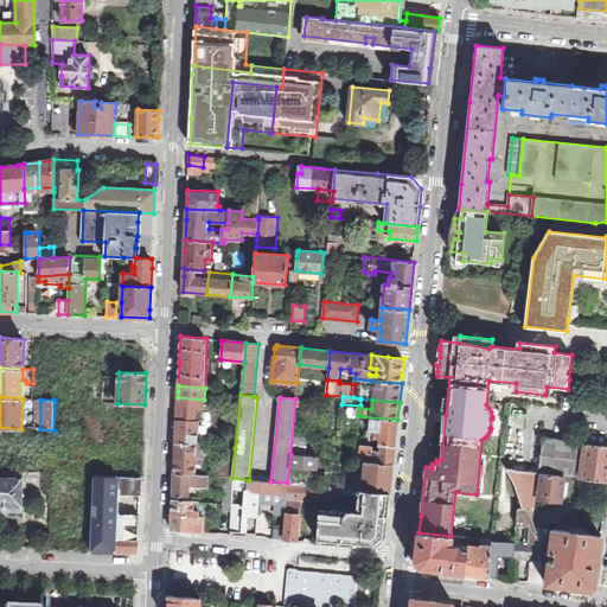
[(176,442),(197,445),(199,409),(177,408),(177,422),(176,442)]
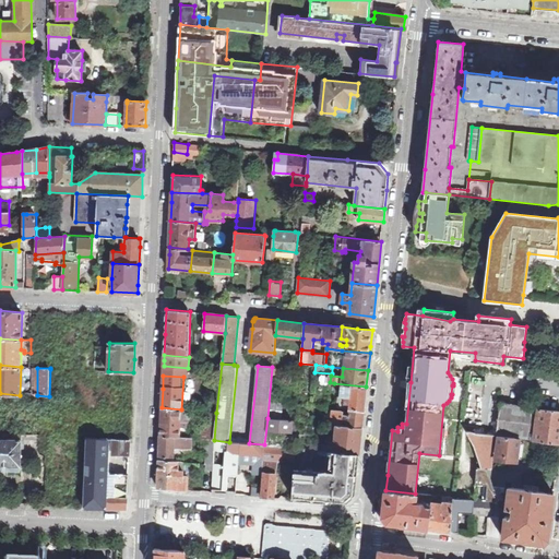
[(349,409),(364,411),(366,387),(334,383),(333,389),(341,390),(341,396),(345,396),(345,403),(351,403),(349,409)]
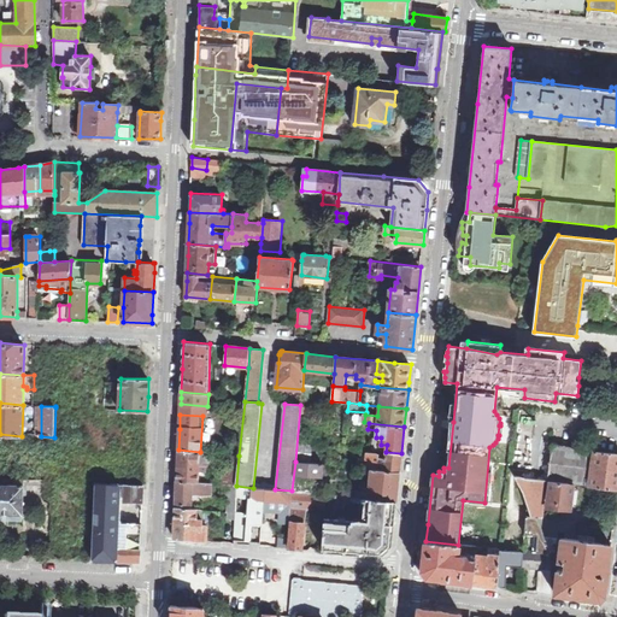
[(574,483),(616,489),(616,453),(553,446),(548,481),(551,481),(574,483)]
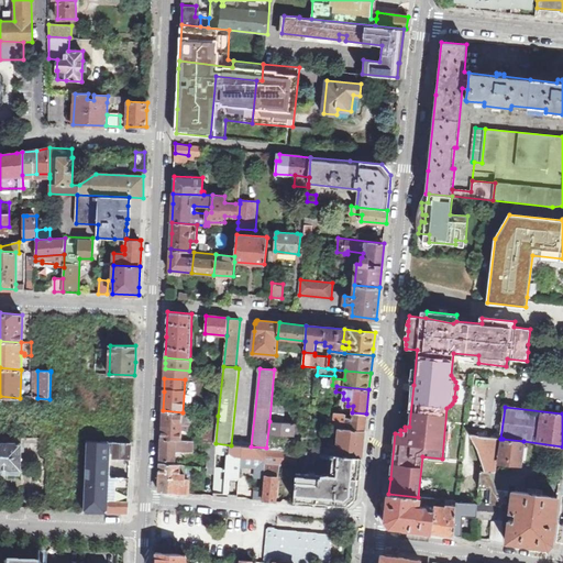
[(162,438),(180,440),(181,423),(191,424),(192,414),(183,412),(163,410),(163,423),(162,438)]
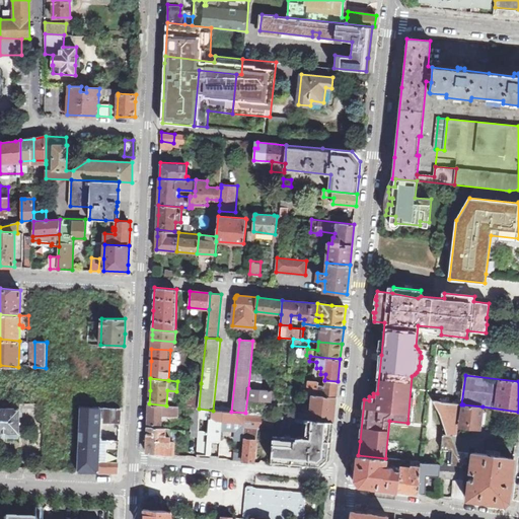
[(317,394),(336,396),(338,381),(324,380),(323,385),(318,384),(317,394)]
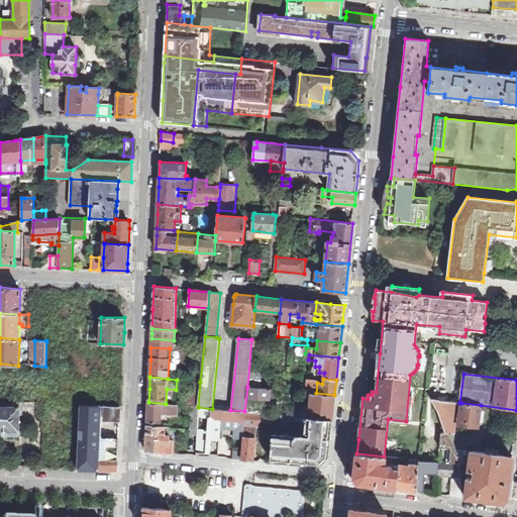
[(188,406),(198,407),(200,382),(195,381),(193,396),(187,395),(186,406),(188,406)]
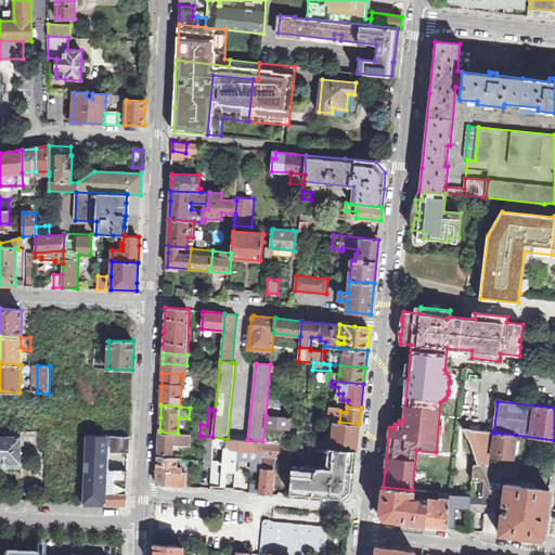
[(266,415),(262,441),(280,443),(282,427),(289,428),(291,417),(266,415)]
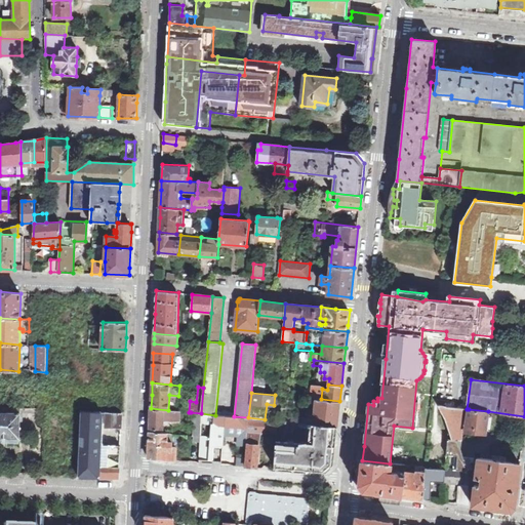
[(303,422),(337,427),(339,401),(321,399),(316,399),(314,418),(300,417),(300,422),(303,422)]
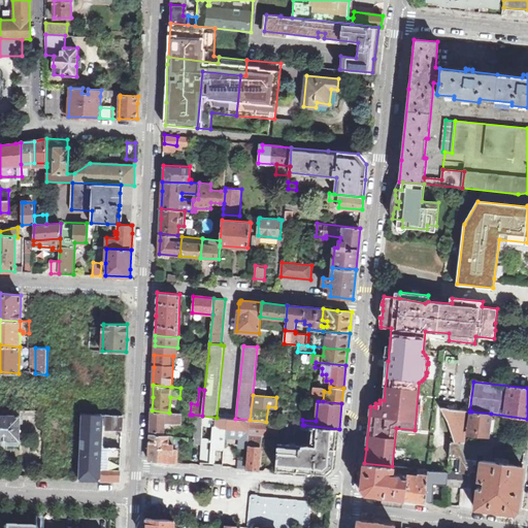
[(455,441),(461,441),(463,410),(441,407),(448,421),(452,432),(455,441)]
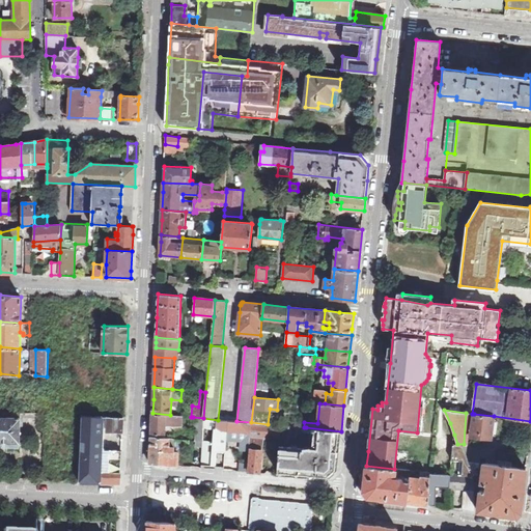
[(19,413),(0,412),(0,442),(20,443),(21,418),(19,418),(19,413)]
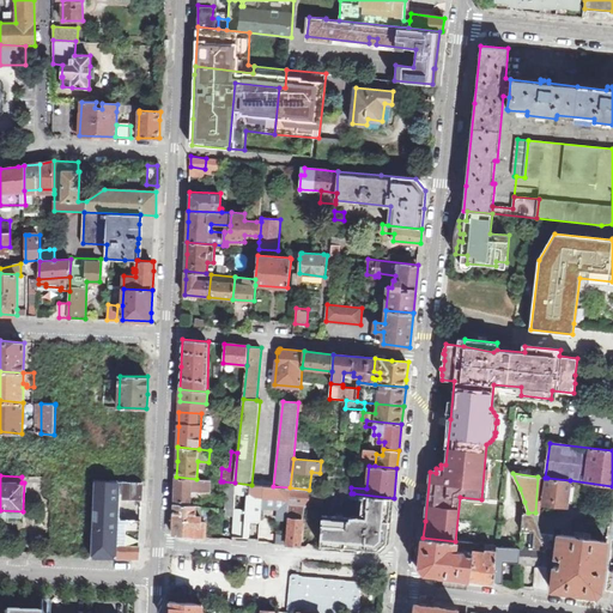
[(175,501),(189,502),(190,490),(208,491),(210,480),(196,479),(176,477),(176,486),(175,489),(175,490),(175,501)]
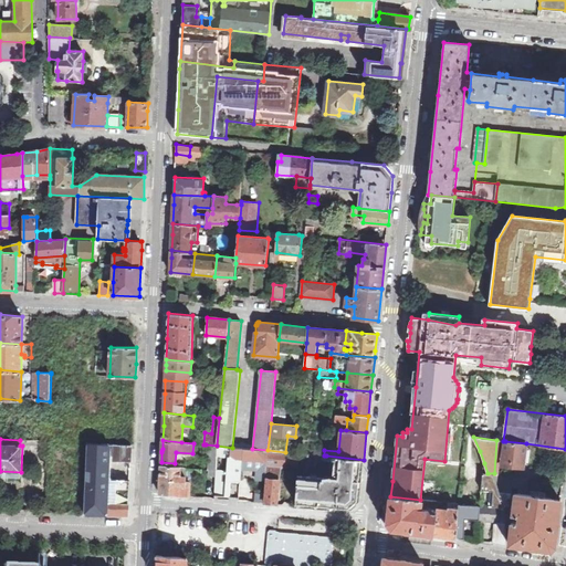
[(523,468),(526,443),(505,441),(503,461),(504,463),(510,463),(510,467),(523,468)]
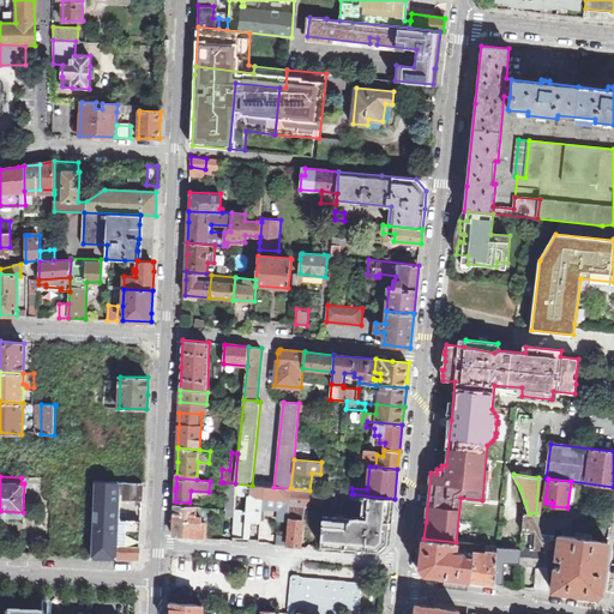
[(143,499),(143,483),(95,481),(92,557),(139,559),(142,521),(118,519),(119,486),(125,486),(125,494),(125,495),(125,499),(143,499)]
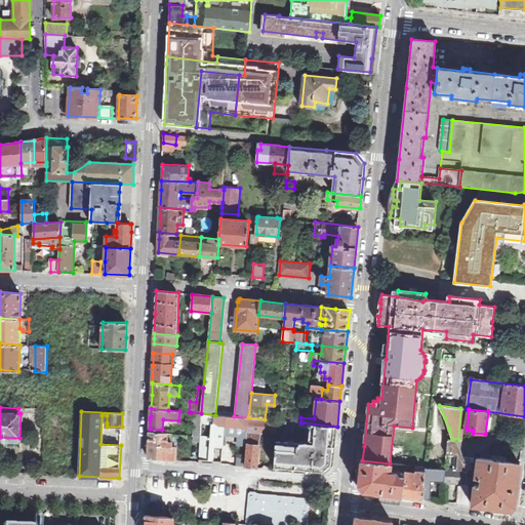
[(200,437),(201,413),(191,412),(190,421),(195,422),(193,436),(200,437)]
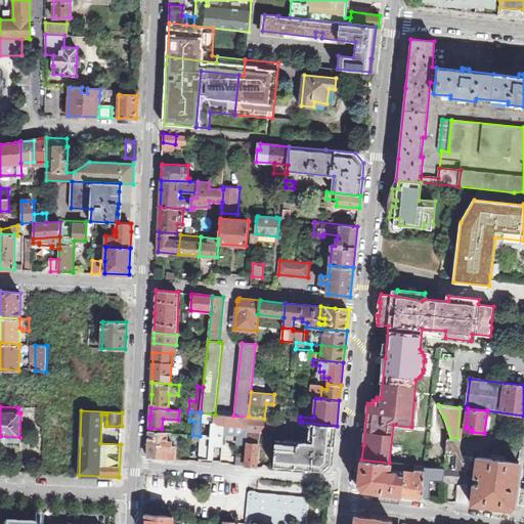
[(248,426),(248,417),(233,416),(215,415),(201,412),(200,436),(199,459),(221,461),(224,424),(248,426)]
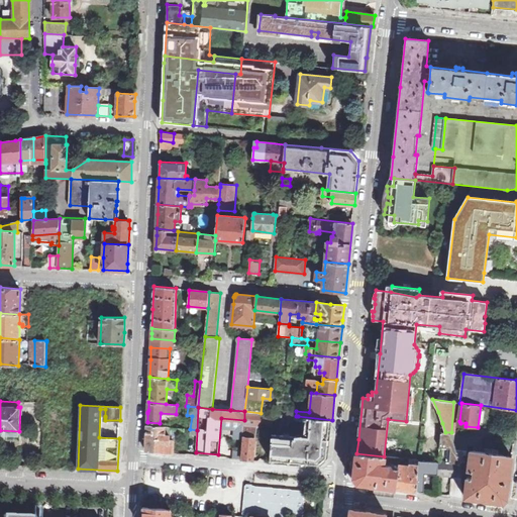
[(241,459),(253,460),(256,425),(273,427),(275,414),(261,413),(244,411),(244,420),(242,437),(243,438),(241,459)]
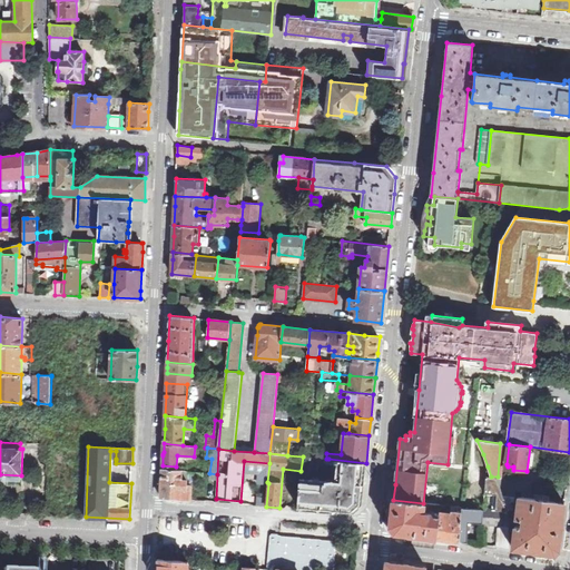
[(322,465),(323,459),(320,458),(311,458),(310,469),(317,469),(317,465),(322,465)]
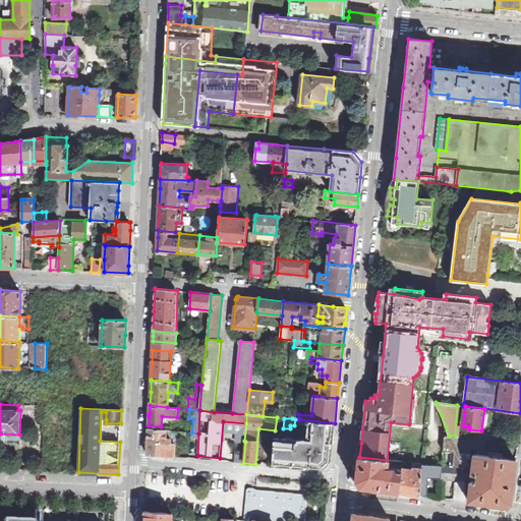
[(272,465),(322,470),(331,461),(332,451),(335,423),(300,419),(300,424),(305,424),(304,432),(301,432),(301,435),(303,435),(303,439),(296,439),(295,437),(292,437),(292,439),(275,438),(272,465)]
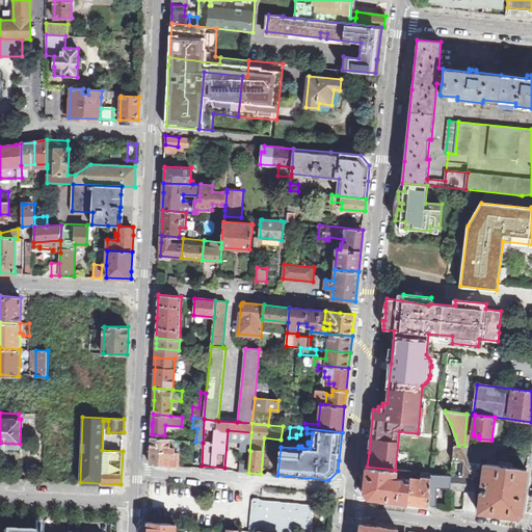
[(459,475),(474,477),(474,476),(470,462),(464,445),(458,445),(455,435),(454,435),(452,459),(460,460),(459,475)]
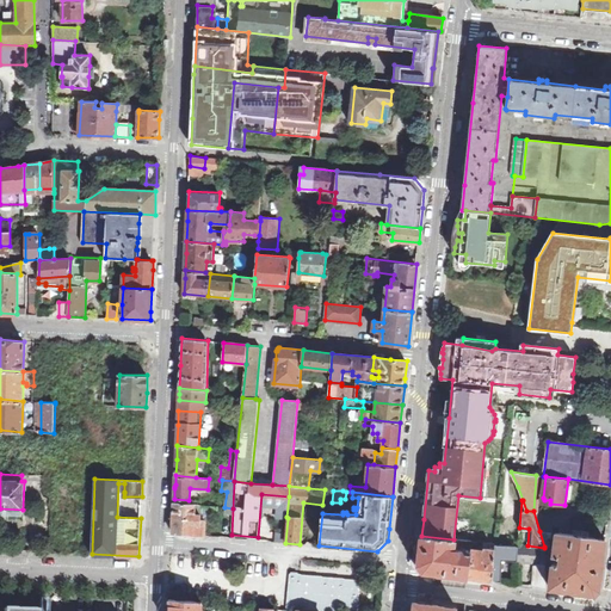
[(173,532),(202,535),(202,534),(203,534),(203,518),(199,518),(201,513),(196,513),(197,510),(199,510),(199,505),(174,503),(173,518),(173,532)]
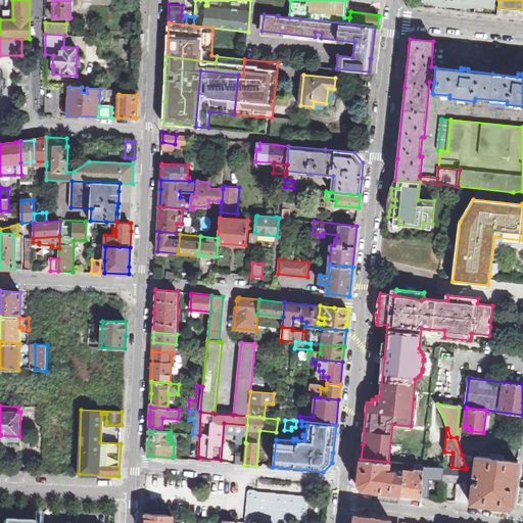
[(475,439),(457,437),(462,455),(473,456),(475,439)]
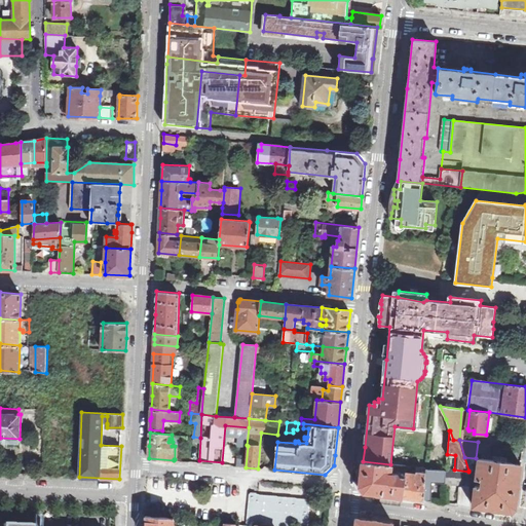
[(516,508),(522,464),(493,460),(482,459),(479,459),(477,479),(483,479),(482,485),(476,485),(474,505),(473,505),(512,512),(516,508)]
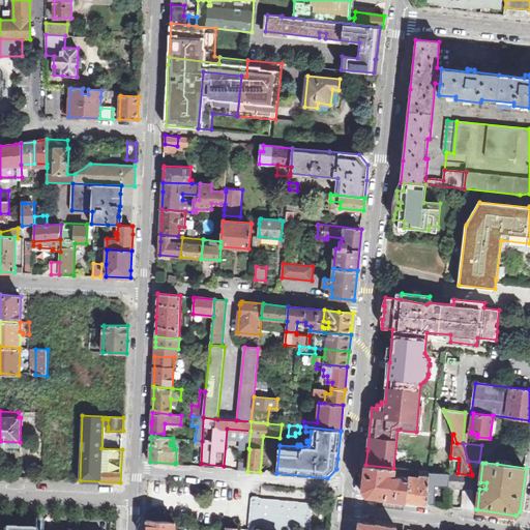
[(406,500),(409,479),(393,477),(394,468),(393,468),(365,465),(365,466),(362,490),(366,495),(405,500),(406,500)]
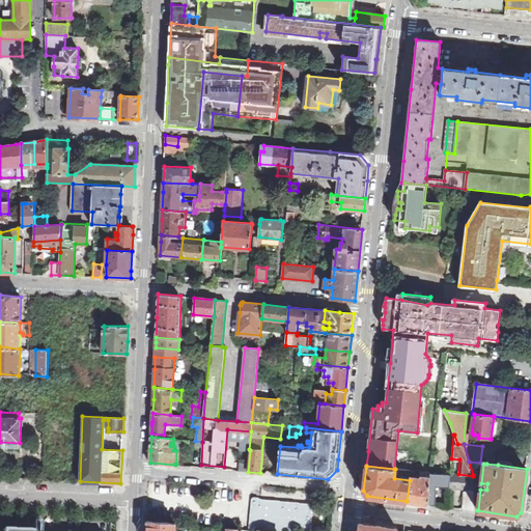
[(428,504),(429,472),(424,471),(424,477),(420,479),(410,477),(410,480),(407,501),(428,504)]
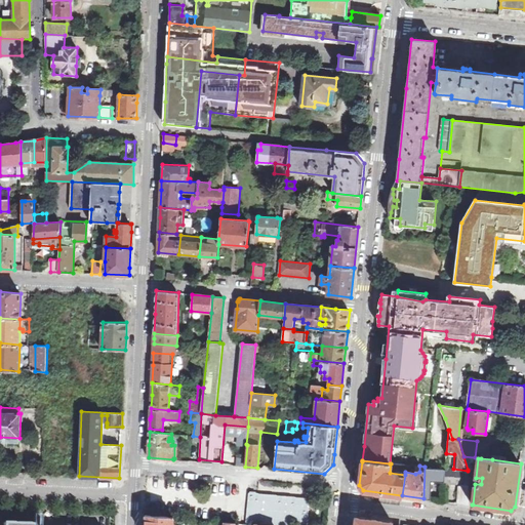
[(444,482),(445,468),(425,467),(423,498),(431,499),(432,481),(444,482)]
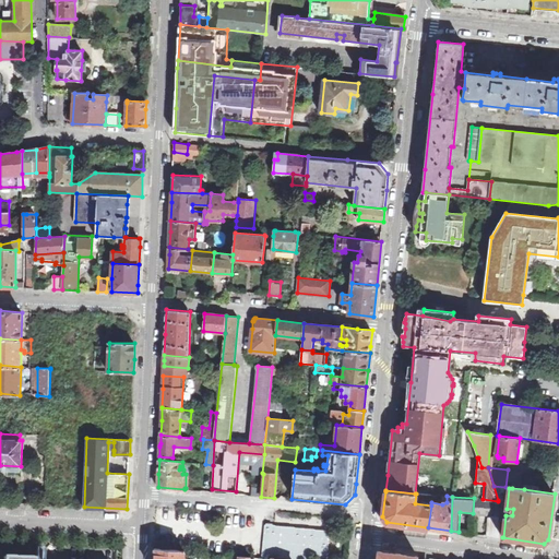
[(499,531),(498,501),(483,499),(474,498),(473,513),(487,514),(487,528),(487,535),(499,537),(499,531)]
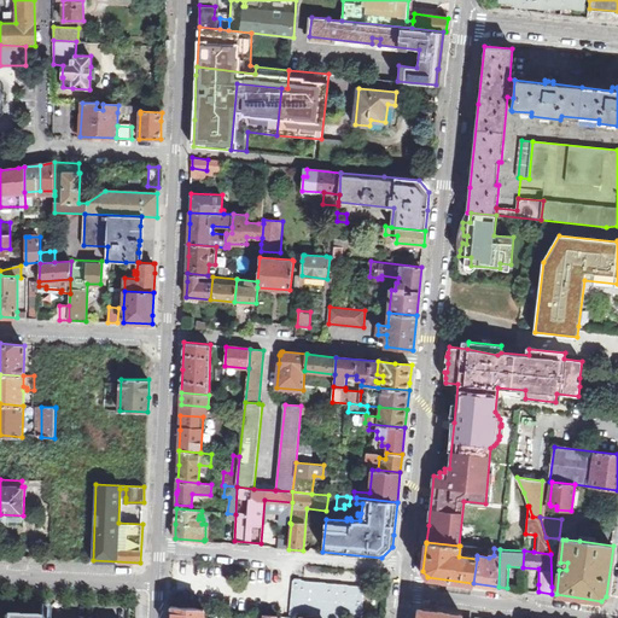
[(293,579),(290,614),(325,617),(361,617),(365,587),(293,579)]
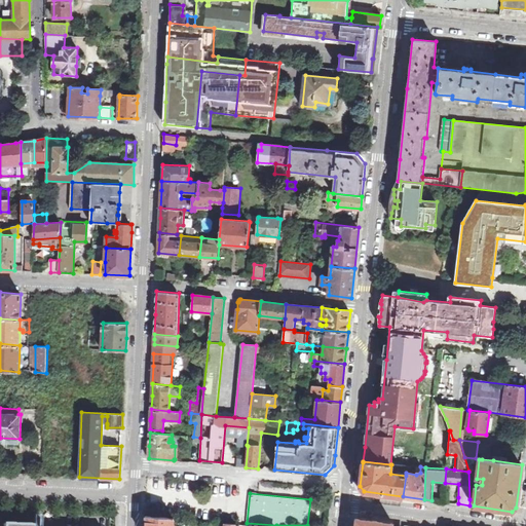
[(174,525),(175,518),(146,515),(145,525),(174,525)]
